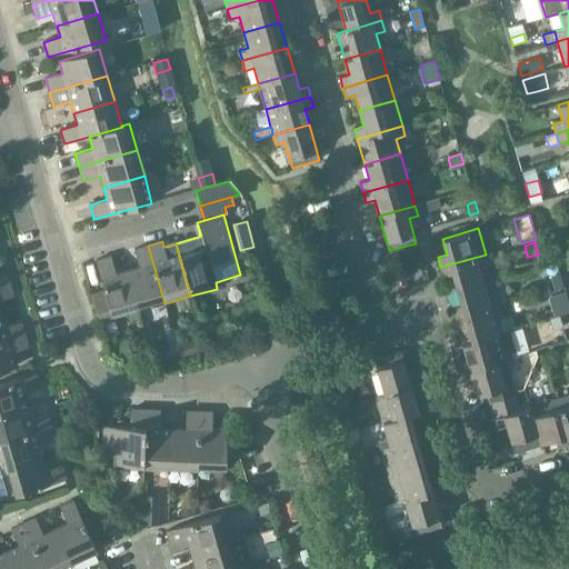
[(148,246),(135,250),(139,267),(128,270),(139,311),(165,303),(148,246)]
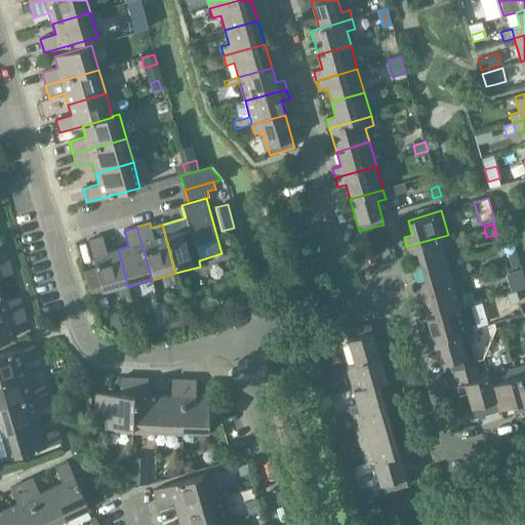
[(448,235),(406,246),(409,256),(417,253),(421,268),(454,258),(448,235)]
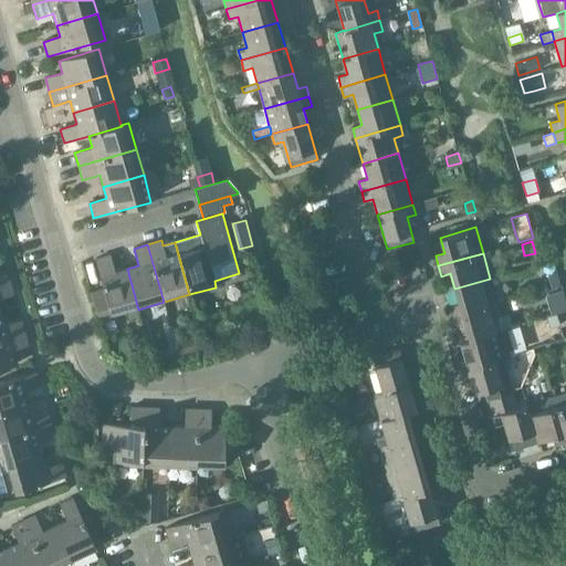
[(115,272),(111,255),(95,260),(104,290),(91,293),(100,321),(138,310),(127,269),(115,272)]
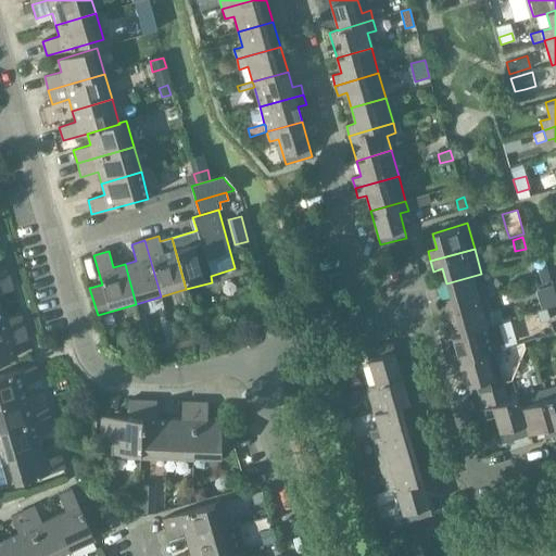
[(0,279),(10,277),(7,265),(0,266),(0,279)]
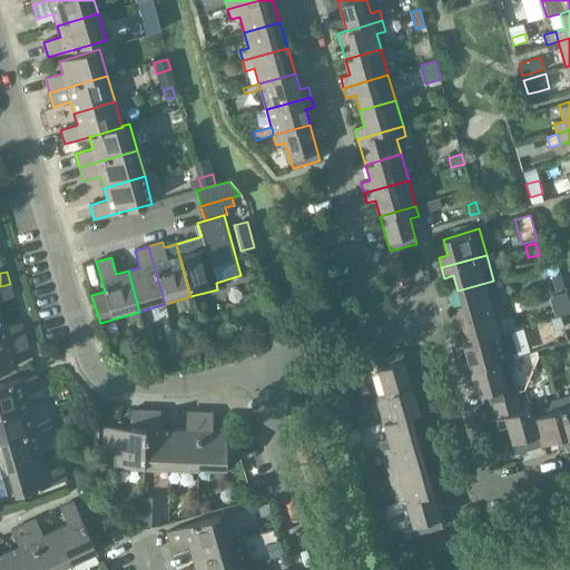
[(561,276),(553,278),(557,291),(564,288),(561,276)]
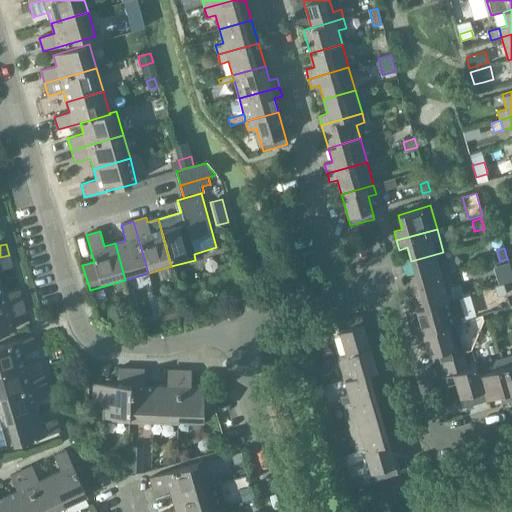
[(443,252),(411,261),(415,275),(407,277),(409,287),(450,275),(443,252)]
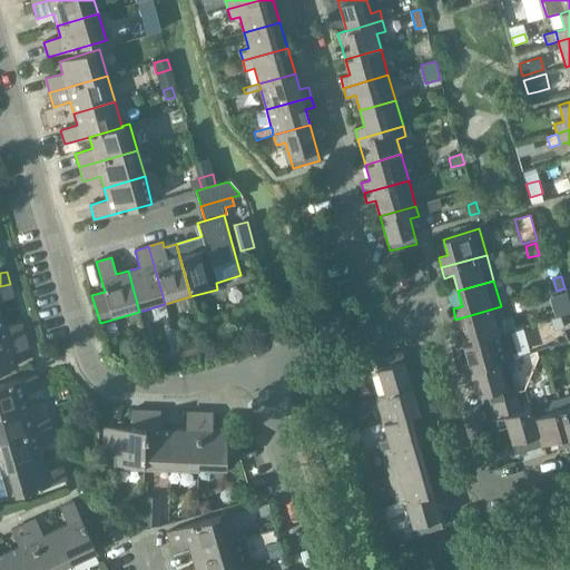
[(0,312),(0,301),(15,296),(10,284),(0,286),(0,314),(1,314),(0,312)]
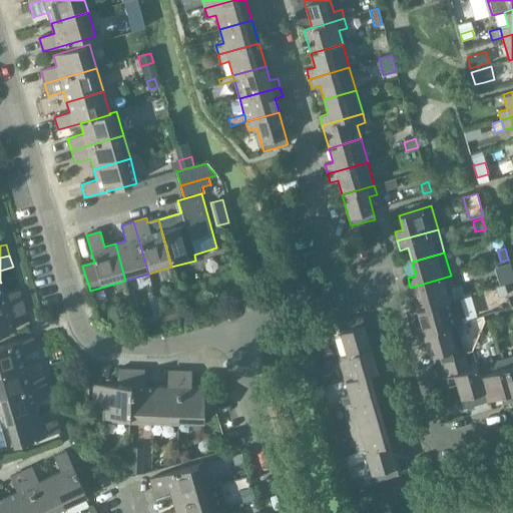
[(512,276),(512,275),(502,278),(504,285),(512,282),(512,276)]
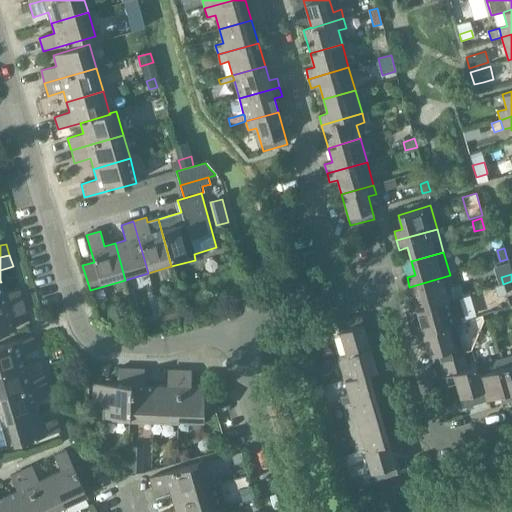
[(416,310),(448,300),(444,286),(452,284),(450,275),(409,287),(416,310)]
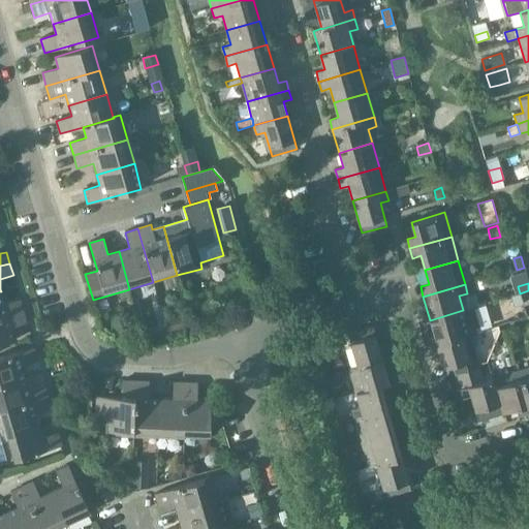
[(0,291),(0,317),(24,311),(20,300),(4,304),(1,291),(0,291)]
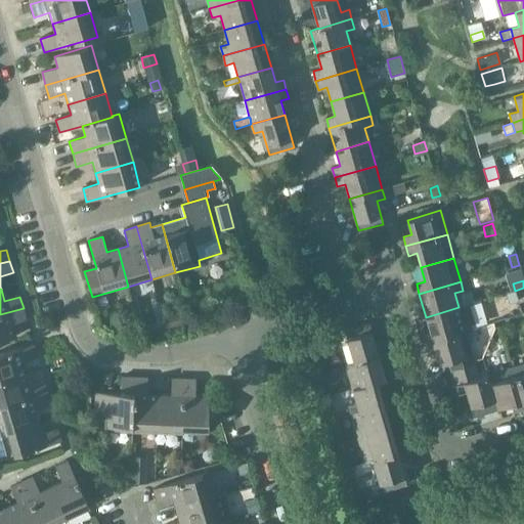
[(516,292),(507,295),(509,304),(518,301),(516,292)]
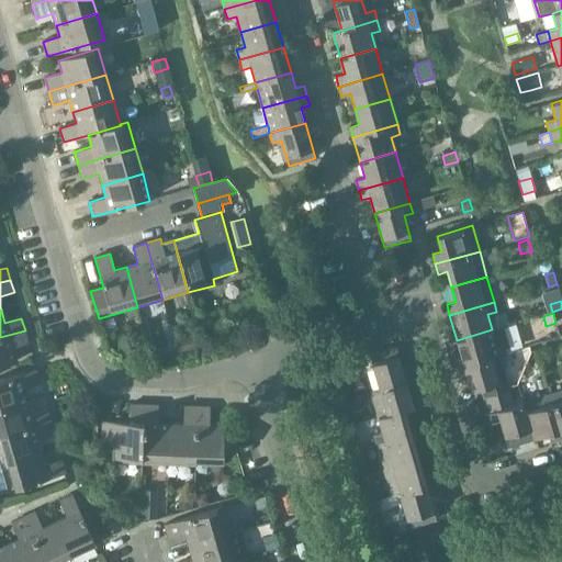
[(501,327),(492,329),(457,340),(461,356),(452,358),(454,368),(499,356),(508,352),(501,327)]
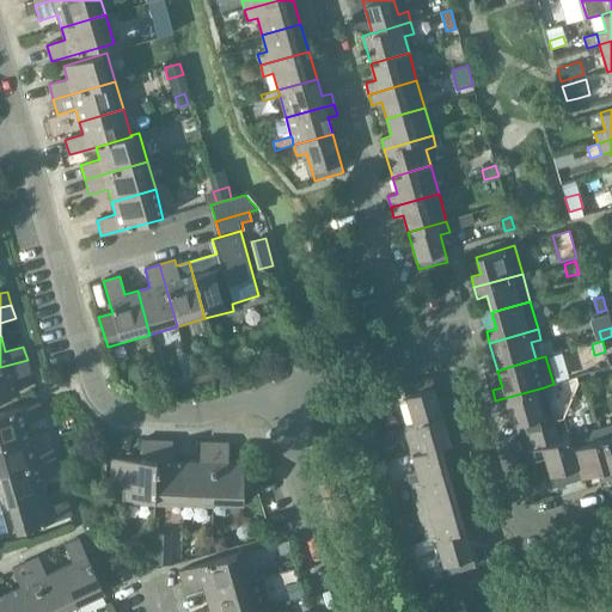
[(12,379),(31,374),(28,360),(0,367),(0,398),(17,395),(12,379)]
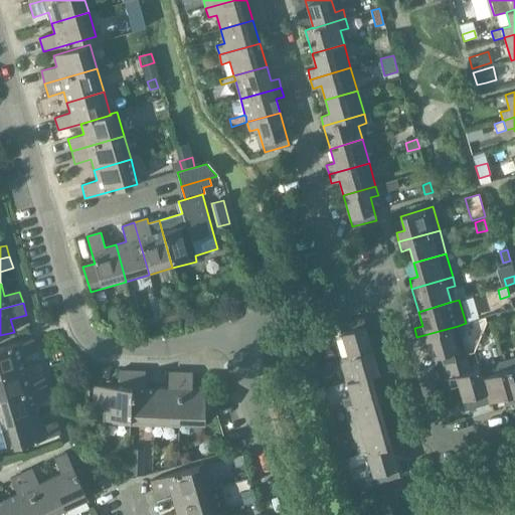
[(184,305),(176,307),(178,317),(186,314),(184,305)]
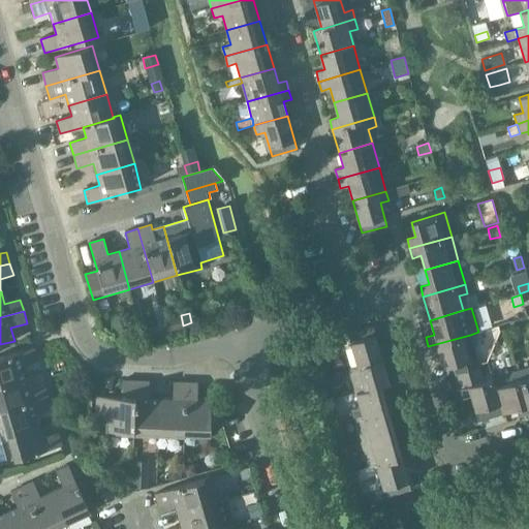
[(181,315),(162,320),(165,331),(183,325),(181,315)]
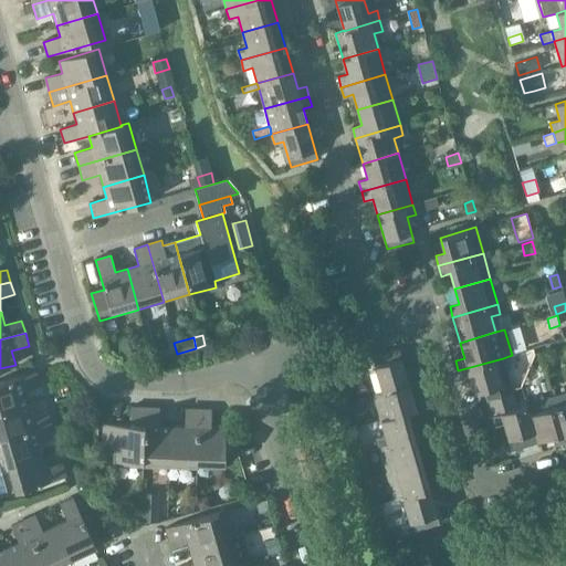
[(373,357),(383,391),(383,392),(418,383),(415,371),(406,375),(399,349),(373,357)]
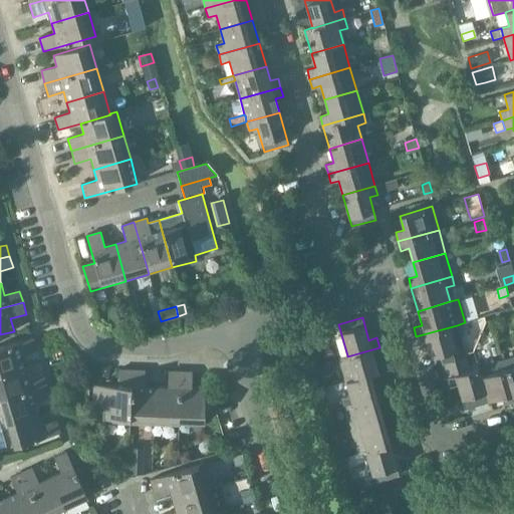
[(320,325),(307,329),(311,345),(325,341),(320,325)]
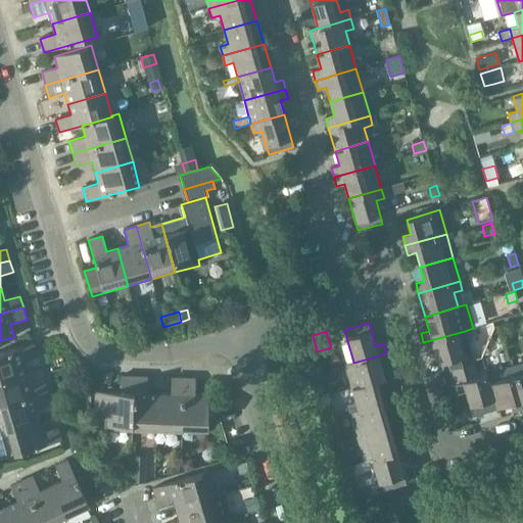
[(475,366),(465,331),(423,342),(426,351),(434,349),(438,364),(447,362),(450,373),(475,366)]
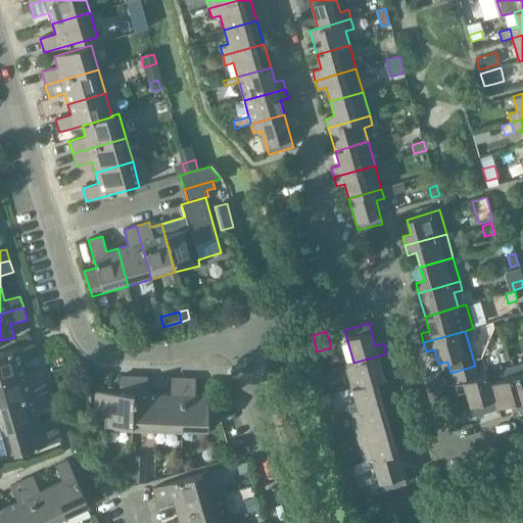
[(34,344),(0,353),(0,380),(25,373),(21,362),(37,357),(34,344)]
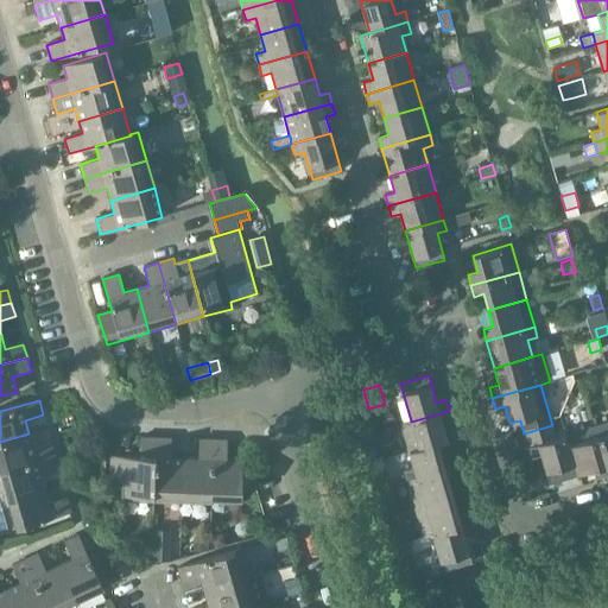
[(574,409),(561,412),(564,423),(577,420),(574,409)]
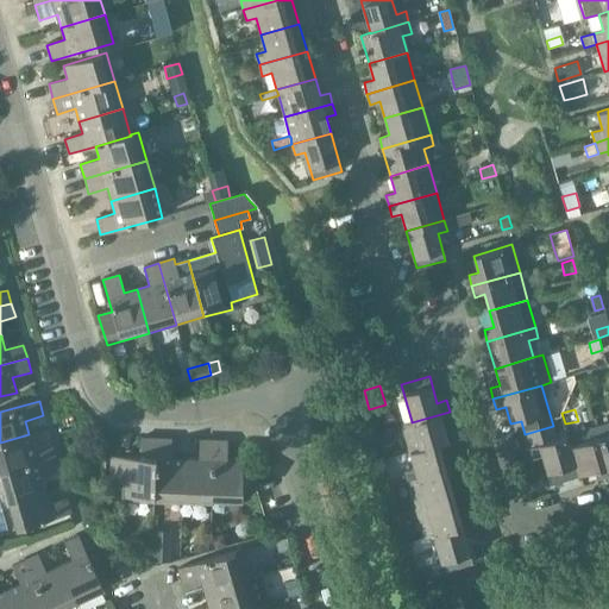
[(409,452),(447,441),(443,425),(452,422),(450,412),(412,422),(412,421),(401,425),(409,452)]
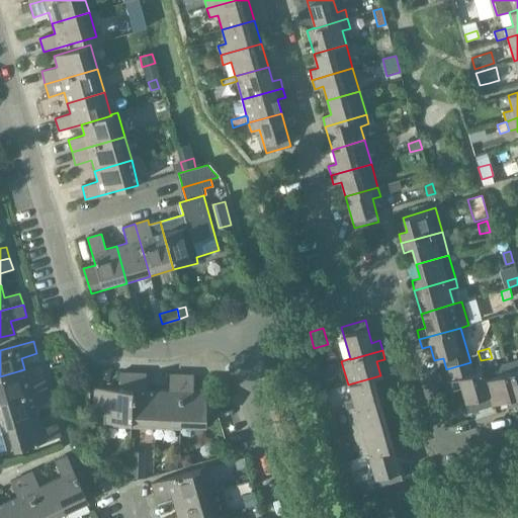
[(517,360),(505,364),(517,405),(517,404),(517,360)]
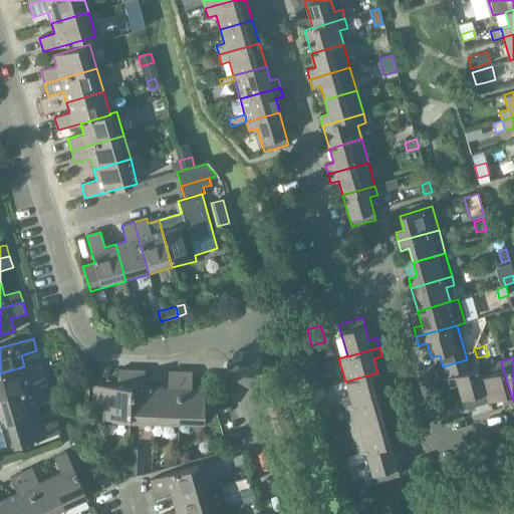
[(464,408),(487,401),(485,392),(478,368),(470,370),(467,359),(443,366),(449,387),(457,384),(461,399),(464,408)]
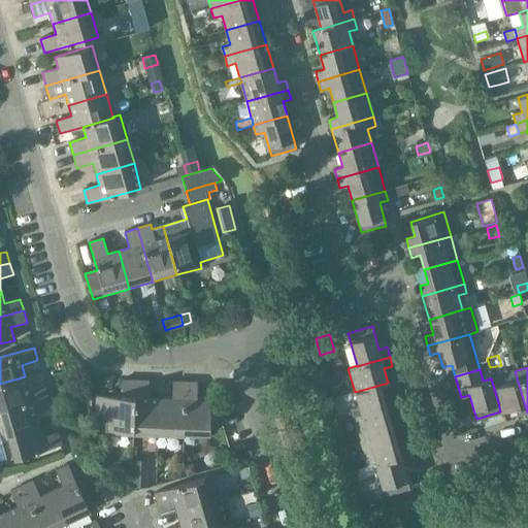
[(338,371),(329,374),(331,382),(340,380),(338,371)]
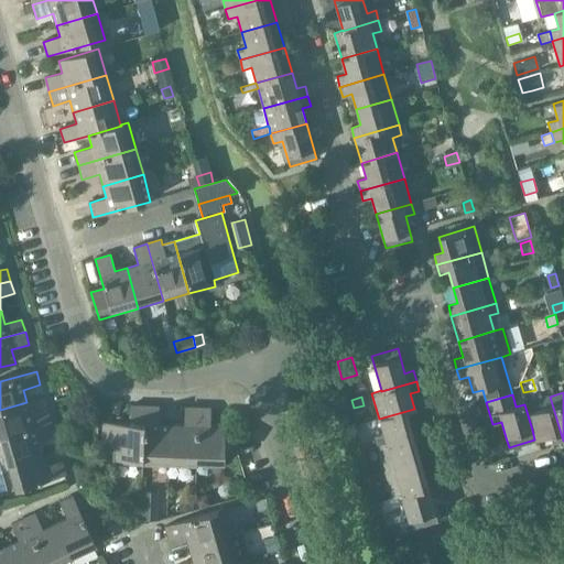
[(553,444),(563,441),(550,397),(524,404),(532,430),(534,440),(550,435),(553,444)]
